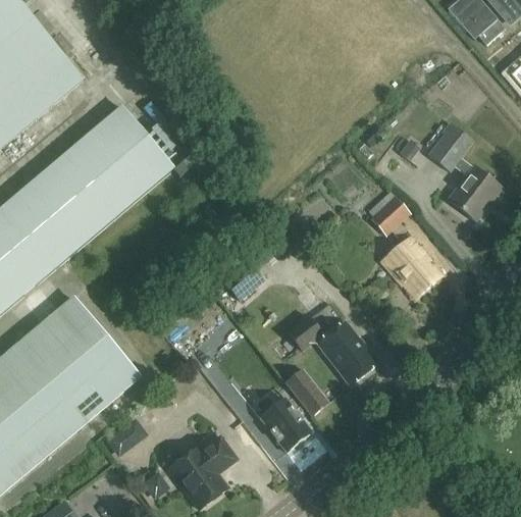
[(0,0),(0,146),(84,76),(18,0),(0,0)]
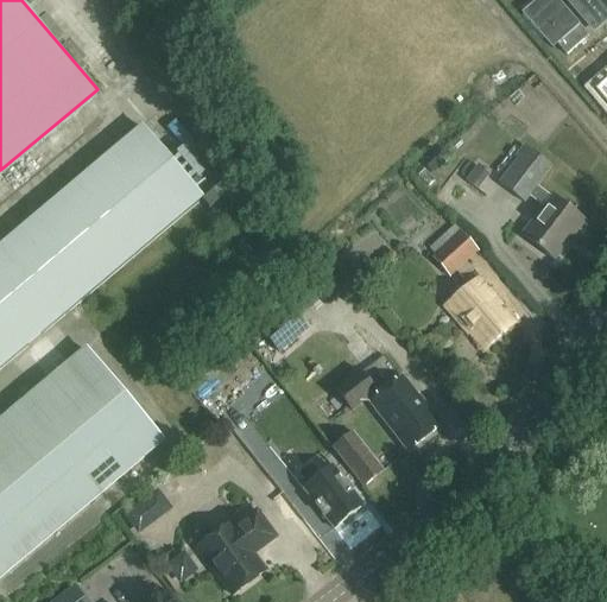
[(143,122),(0,241),(0,365),(203,194),(143,122)]
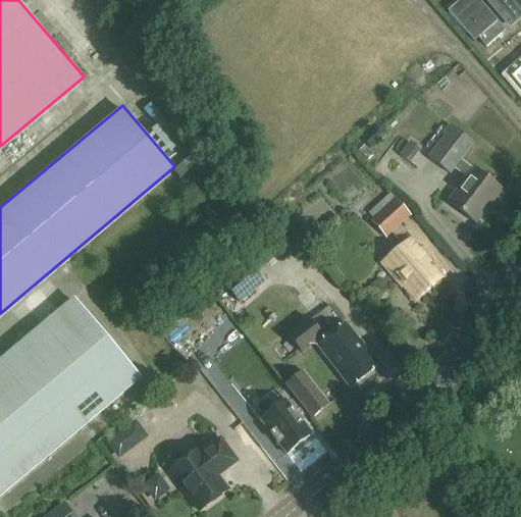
[(476,218),(502,185),(474,164),(474,165),(461,155),(474,139),(453,122),(429,152),(451,168),(455,164),(467,173),(449,197),(476,218)]
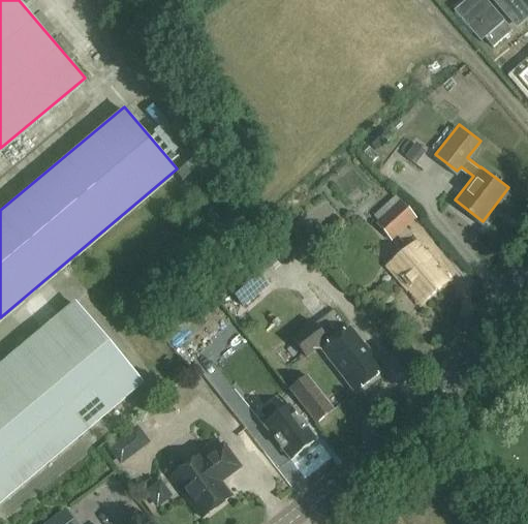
[(392,238),(418,214),(398,192),(376,213),(380,216),(375,220),(392,238)]
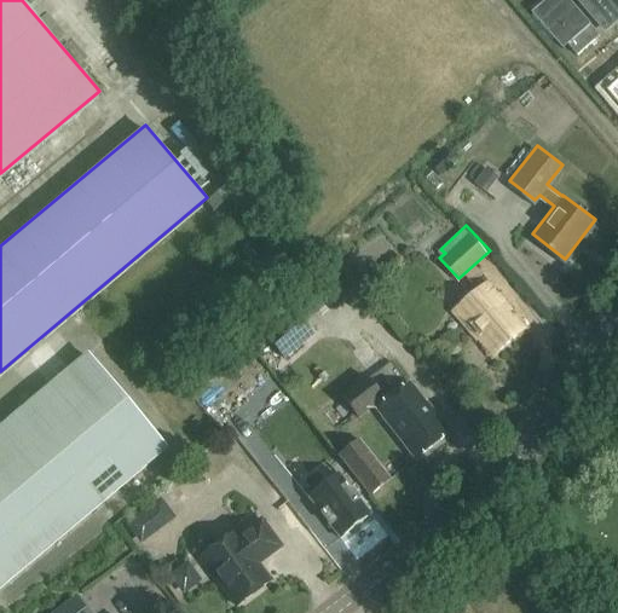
[(494,348),(523,324),(508,306),(510,305),(487,278),(455,305),(477,331),(479,330),(494,348)]
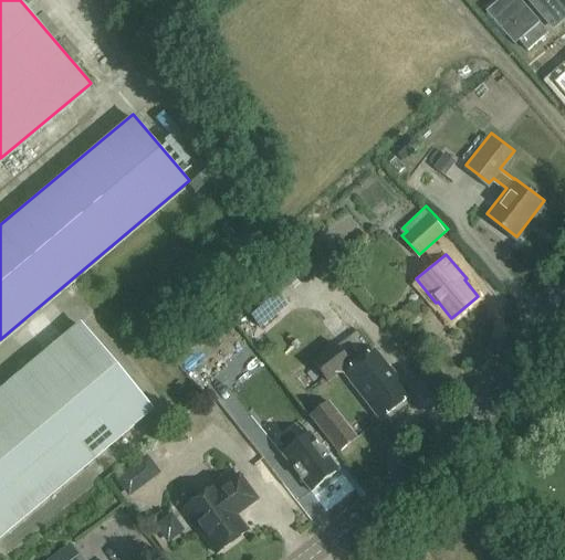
[(273,284),(246,307),(259,323),(288,299),(273,284)]
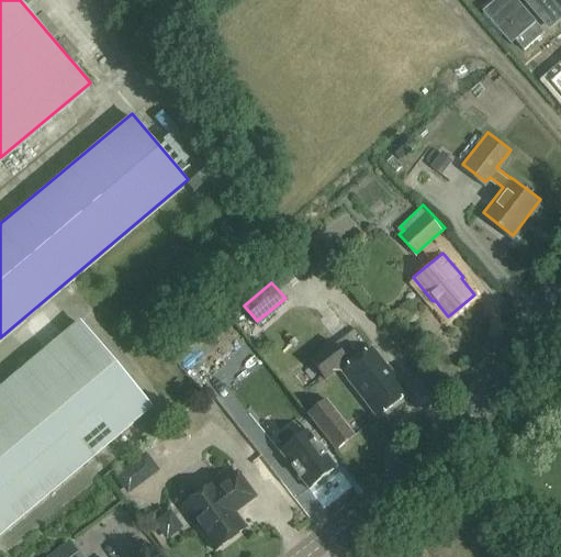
[(0,530),(150,403),(79,319),(0,385),(0,530)]
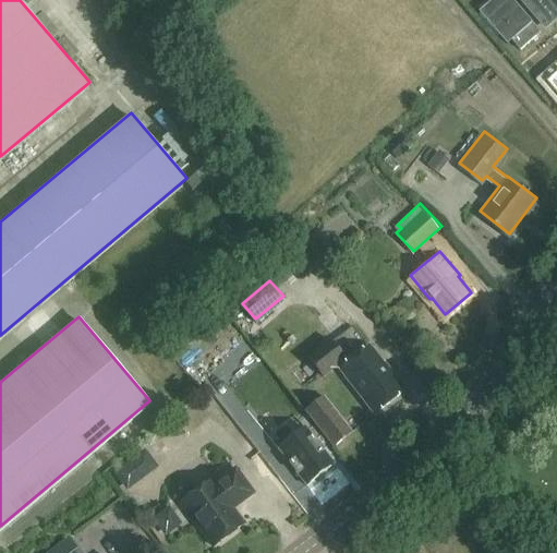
[(325,372),(347,355),(333,336),(310,353),(325,372)]
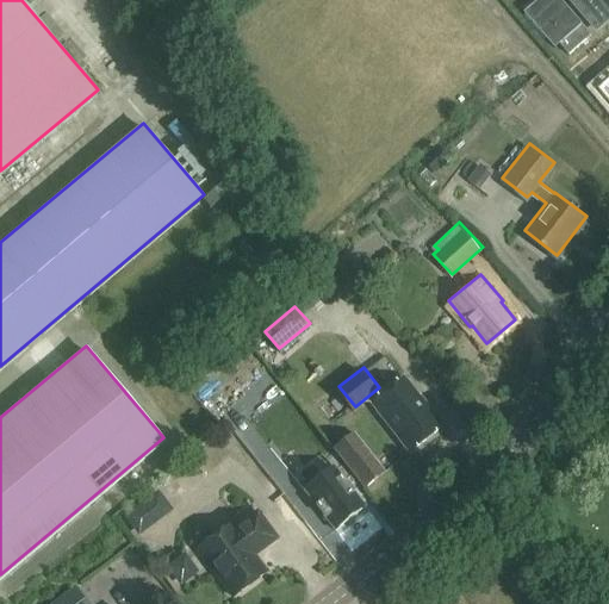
[(442,422),(403,374),(373,398),(384,411),(381,412),(410,448),(442,422)]
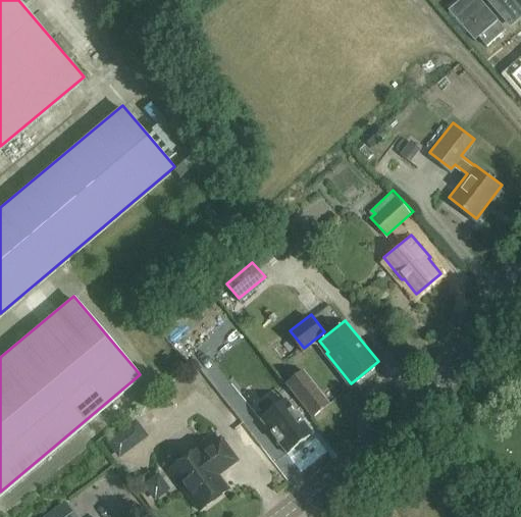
[(313,411),(330,398),(304,366),(288,379),(308,405),(313,411)]
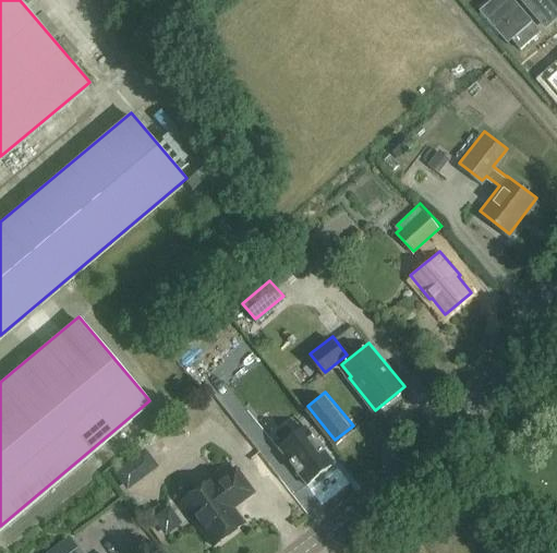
[(326,447),(333,442),(327,434),(321,440),(307,424),(281,446),(288,454),(309,479),(335,457),(326,447)]
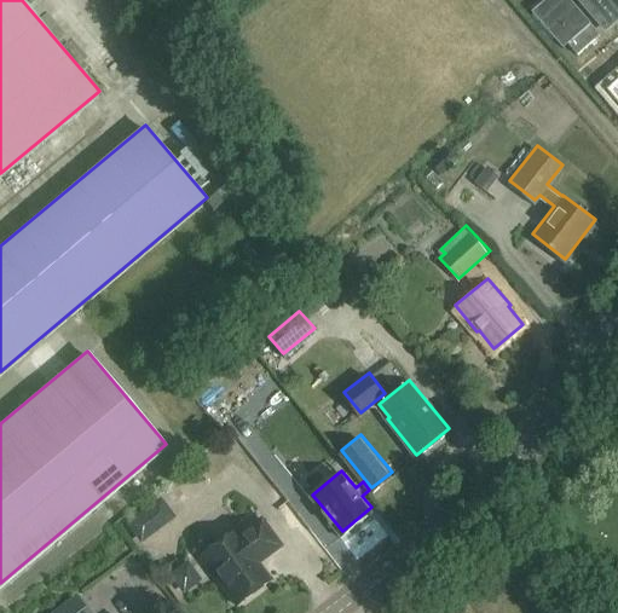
[(177,503),(139,521),(149,543),(186,524),(177,503)]
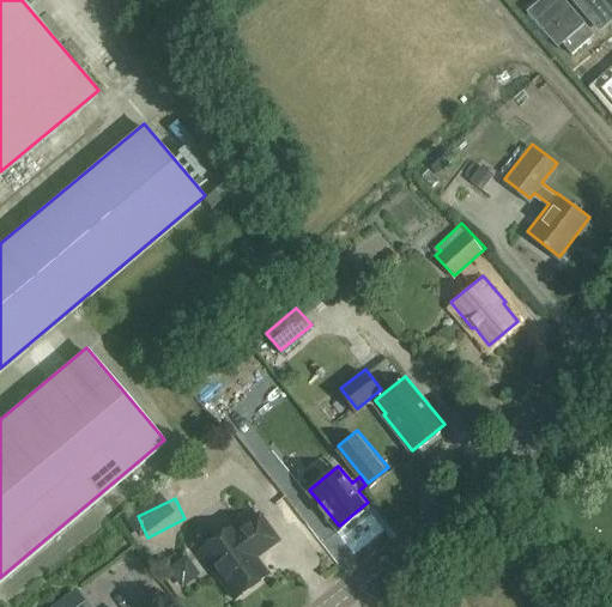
[(260,511),(236,528),(234,524),(201,548),(235,595),(268,571),(255,553),(278,536),(260,511)]
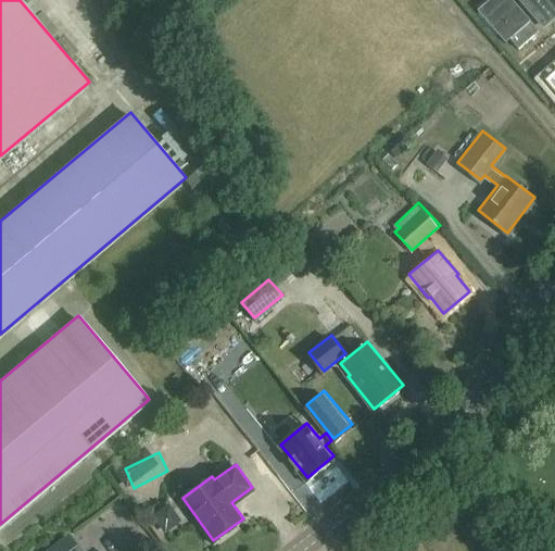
[(159,510),(168,524),(183,514),(173,500),(159,510)]
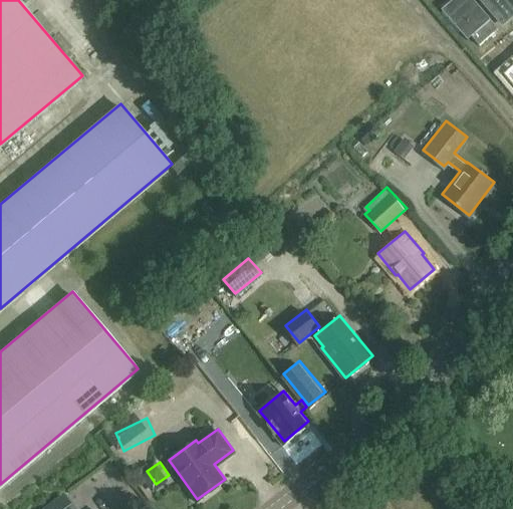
[(75,508),(64,494),(43,508),(75,508)]
